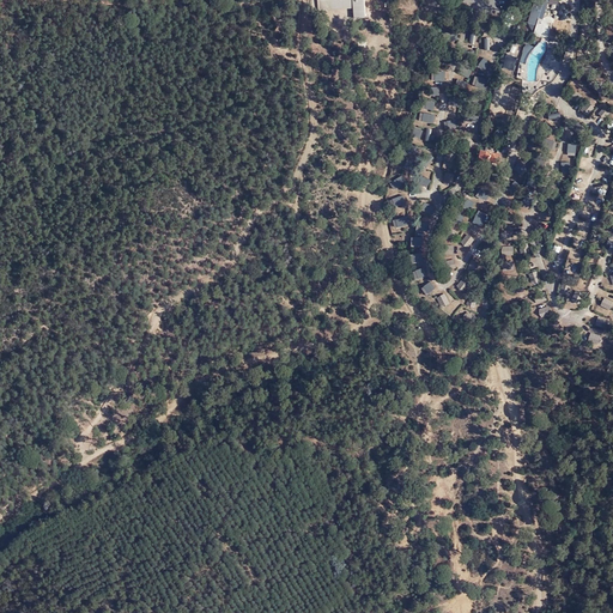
[(354,17),(365,17),(364,0),(317,0),(319,10),(353,7),(354,17)]
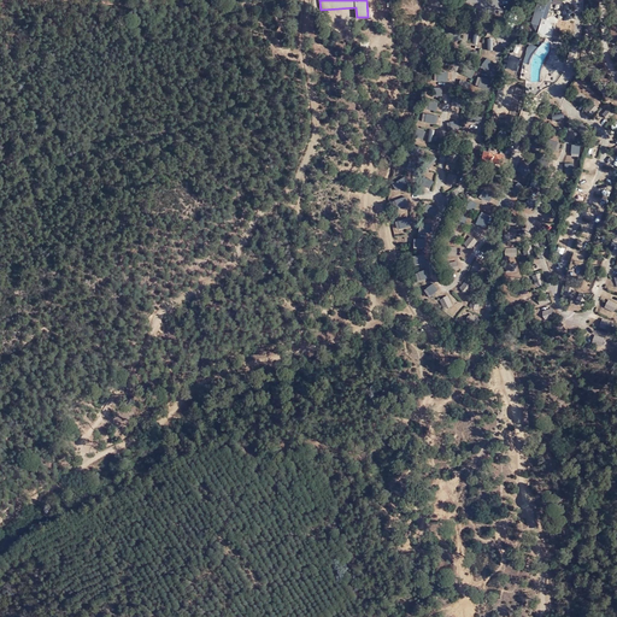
[(540,25),(538,34),(551,37),(556,23),(542,18),(544,15),(541,15),(542,10),(545,11),(547,3),(548,0),(553,1),(553,3),(562,4),(562,0),(538,0),(532,23),(540,25)]
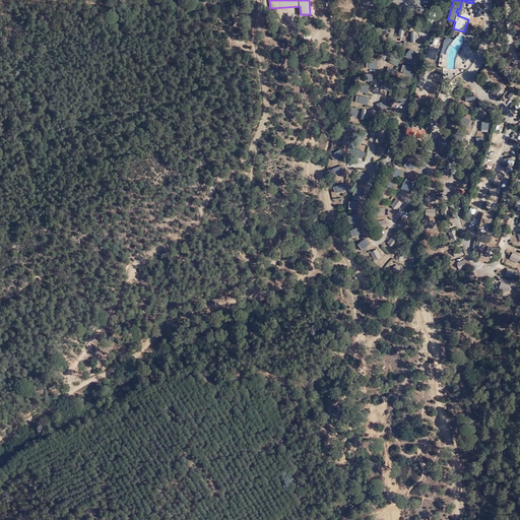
[(472,5),(461,2),(459,9),(470,12),(472,5)]
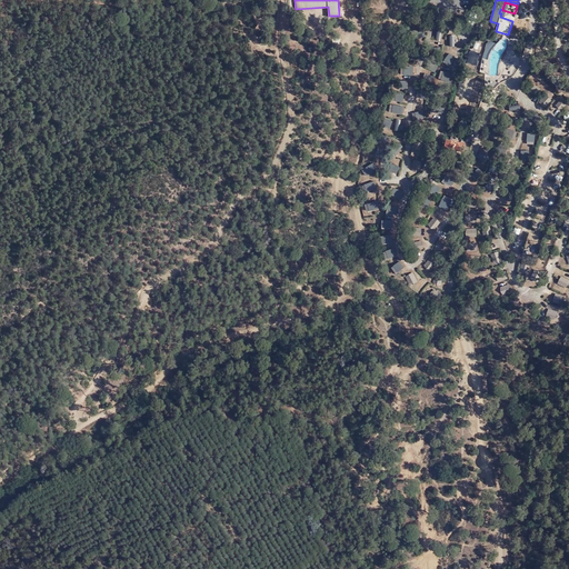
[(447,51),(442,59),(451,65),(456,58),(447,51)]
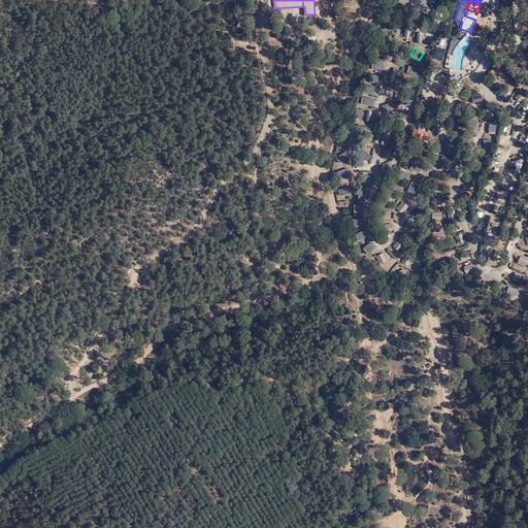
[(403,67),(407,60),(400,57),(397,65),(403,67)]
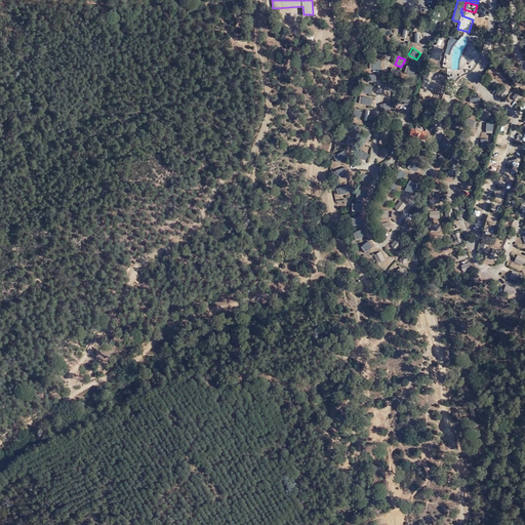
[(407,66),(405,76),(415,78),(417,68),(407,66)]
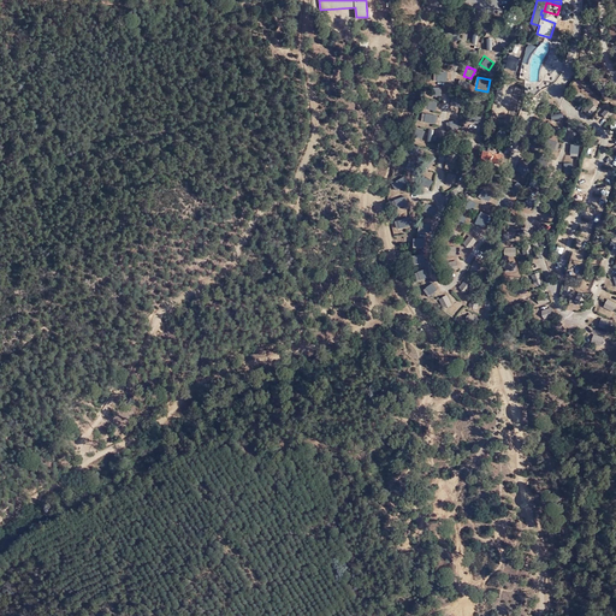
[(604,96),(611,92),(605,84),(598,89),(604,96)]
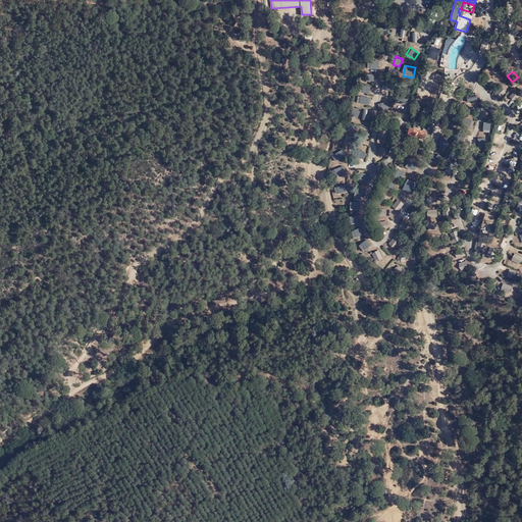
[(382,89),(392,91),(393,85),(384,83),(382,89)]
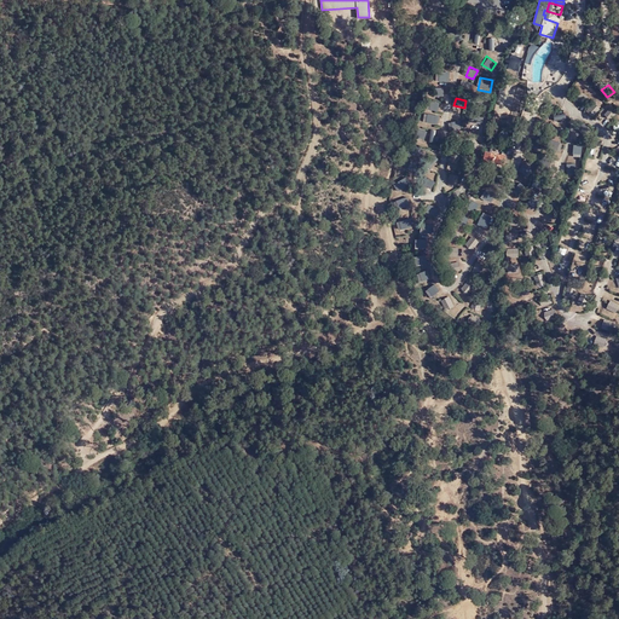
[(428,100),(427,109),(439,111),(440,103),(428,100)]
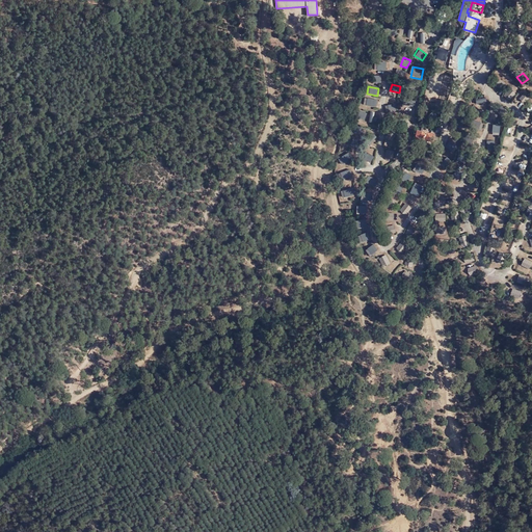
[(510,88),(503,96),(511,102),(517,95),(510,88)]
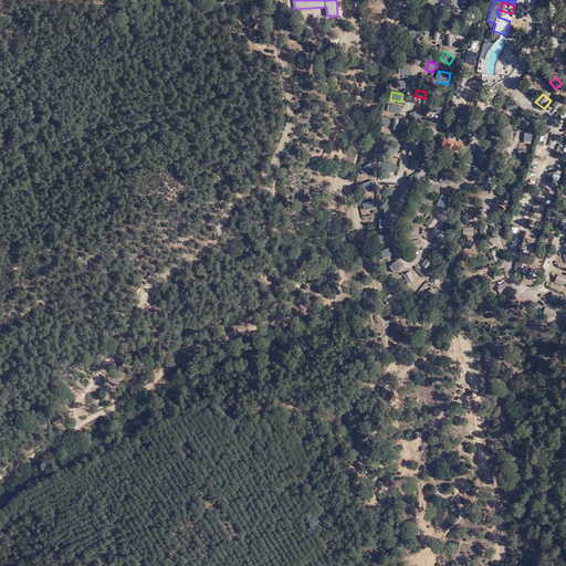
[(552,104),(557,109),(564,103),(559,97),(552,104)]
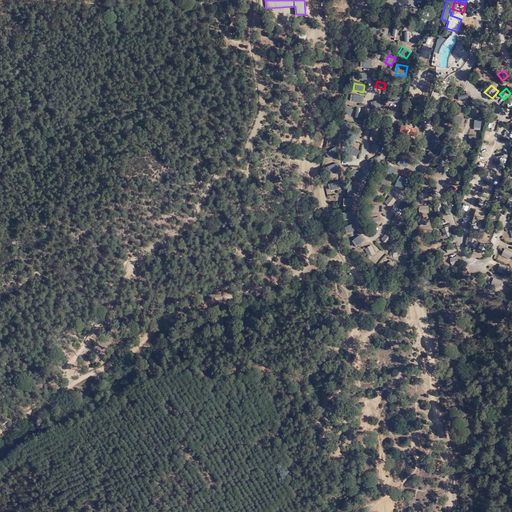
[(352,93),(350,100),(362,103),(364,96),(352,93)]
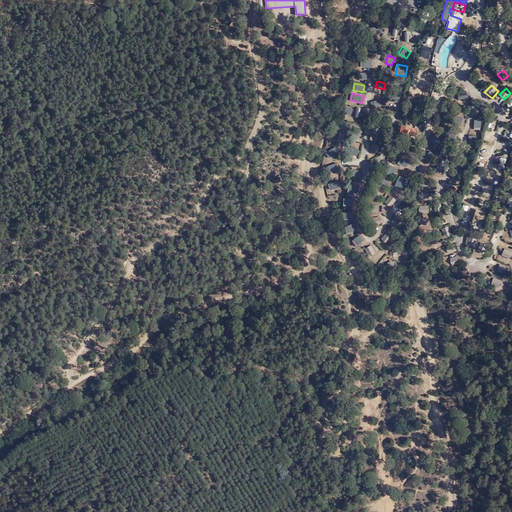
[(399,103),(401,96),(392,94),(391,101),(399,103)]
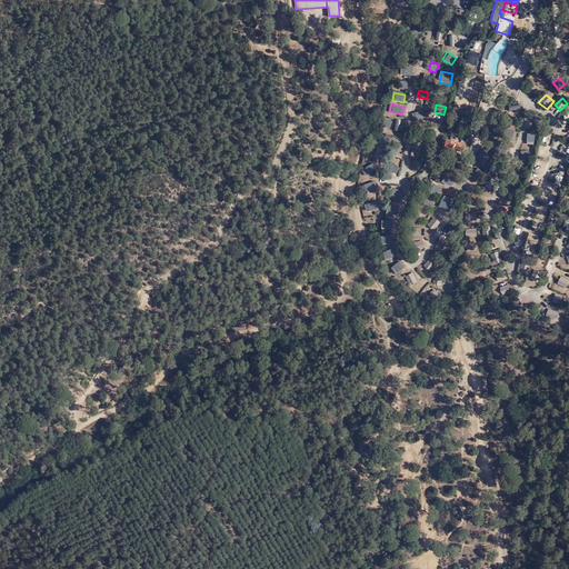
[(423,111),(415,112),(416,120),(425,119),(423,111)]
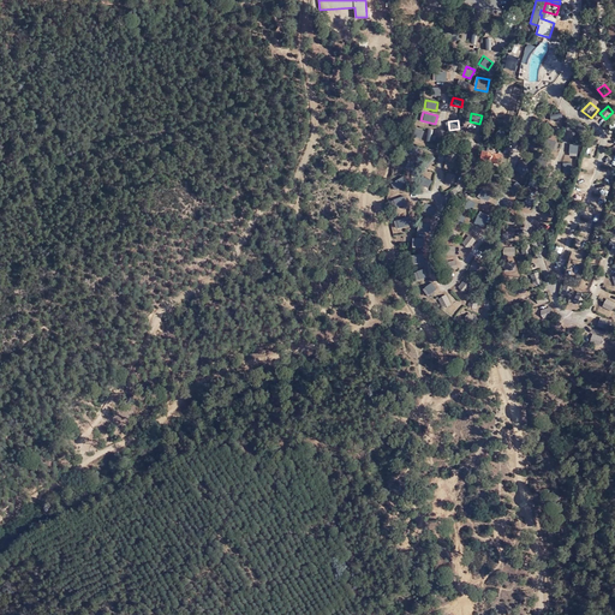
[(578,156),(579,145),(571,144),(568,155),(578,156)]
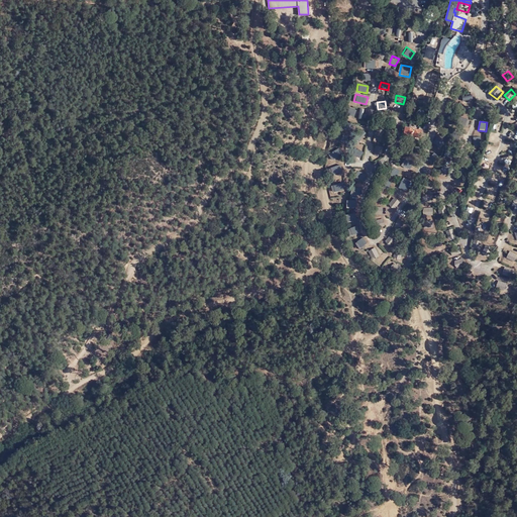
[(375,134),(383,137),(386,129),(378,126),(375,134)]
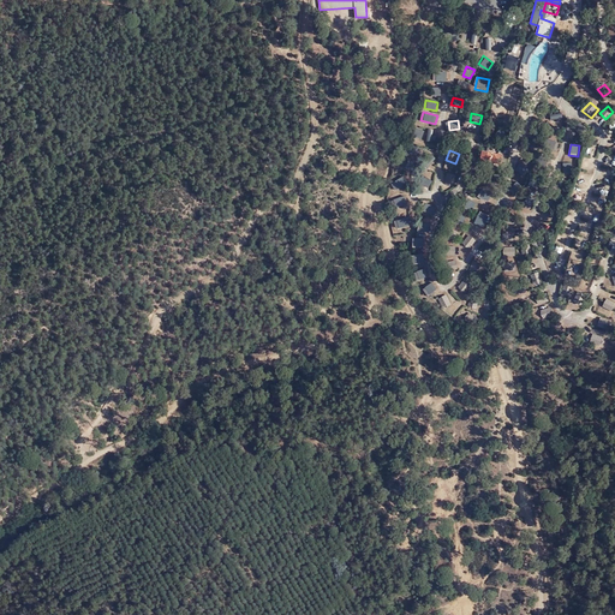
[(500,166),(501,155),(482,153),(481,163),(500,166)]
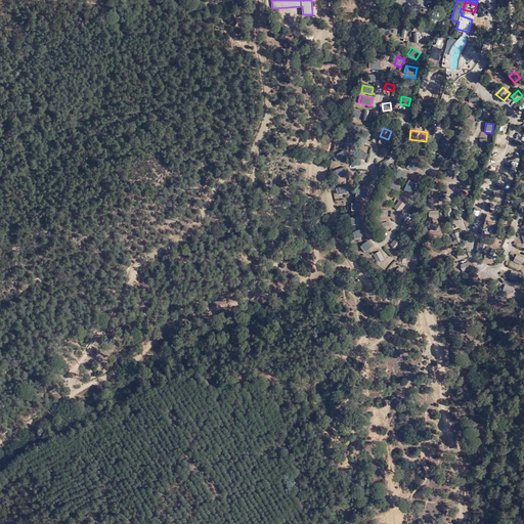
[(348,135),(346,142),(355,146),(357,139),(348,135)]
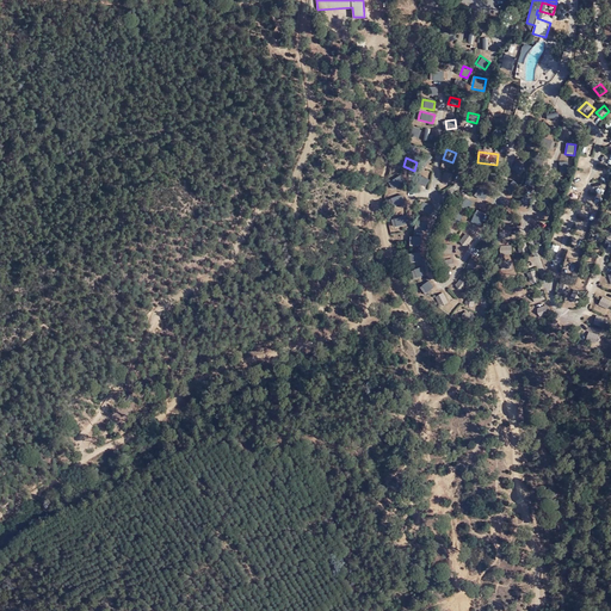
[(451,184),(452,173),(444,172),(442,183),(451,184)]
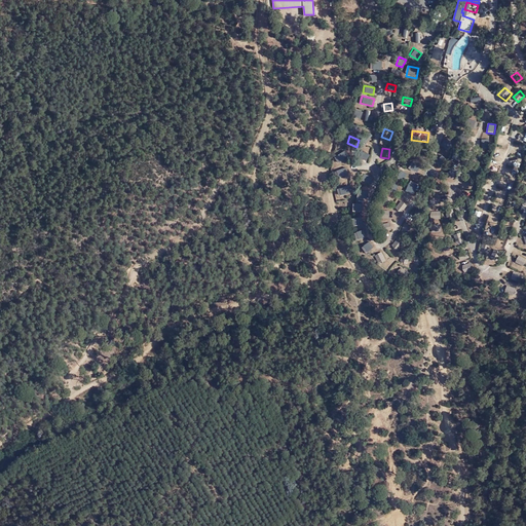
[(335,157),(339,163),(349,155),(345,150),(335,157)]
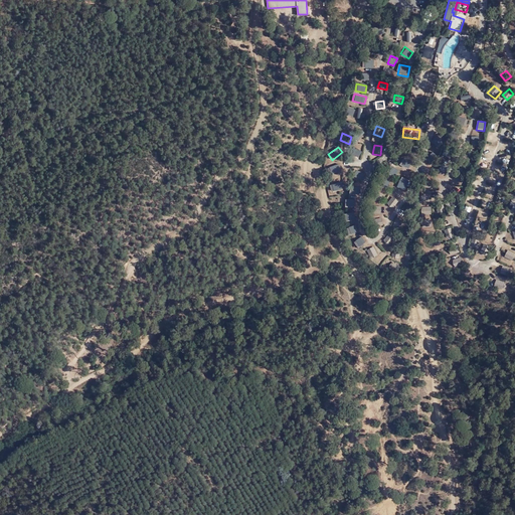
[(358,157),(362,152),(356,147),(352,152),(358,157)]
